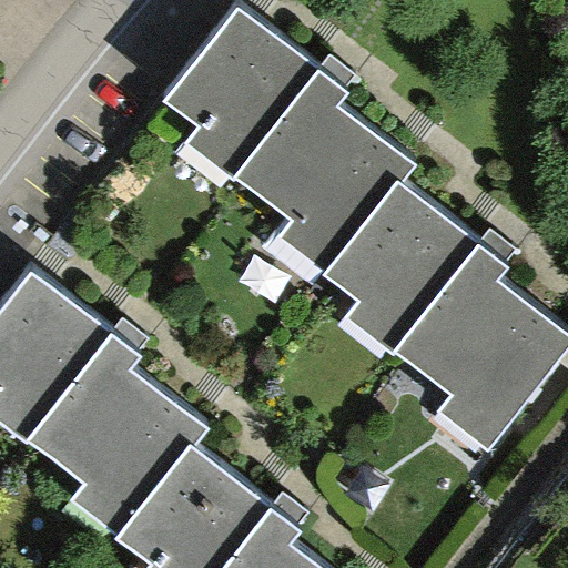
[(316,68),(239,6),(163,100),(198,127),(189,138),(233,172),(316,68)]
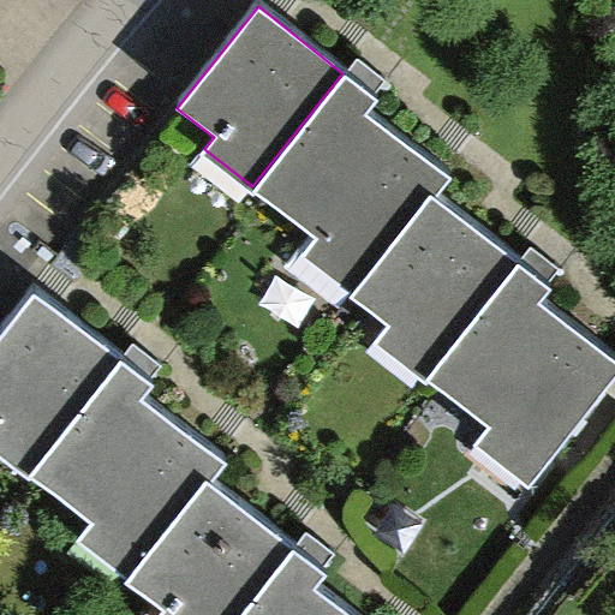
[(374,97),(342,73),(252,186),(314,234),(302,249),(354,291),(433,192),(446,174),(363,109),(374,97)]
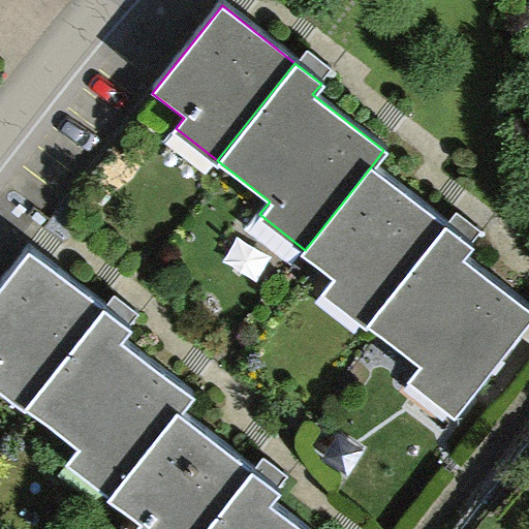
[(444,223),(372,165),(305,250),(340,278),(325,296),(363,325),(444,223)]
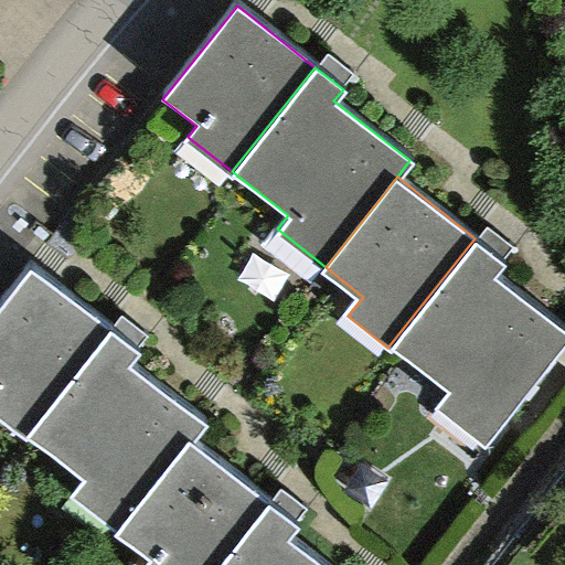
[(504,262),(475,238),(387,348),(450,397),(439,412),(482,446),(564,342),(564,328),(494,273),(504,262)]
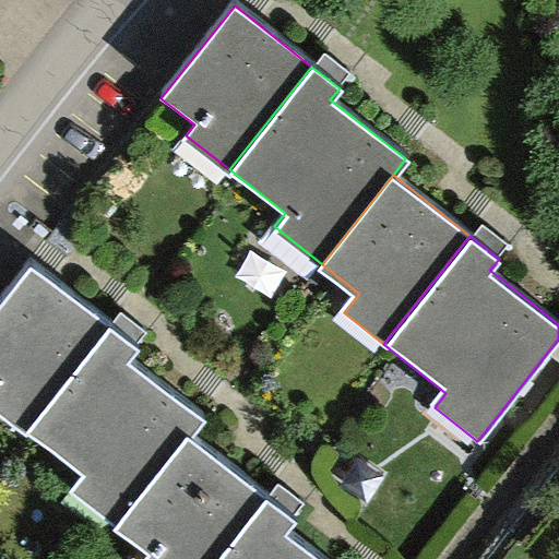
[(107,328),(30,266),(0,304),(0,411),(24,431),(107,328)]
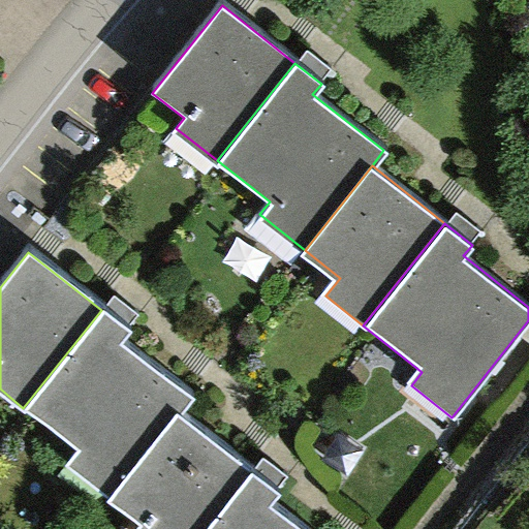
[(127,331),(101,310),(23,408),(75,449),(65,462),(111,497),(178,412),(189,398),(119,342),(127,331)]
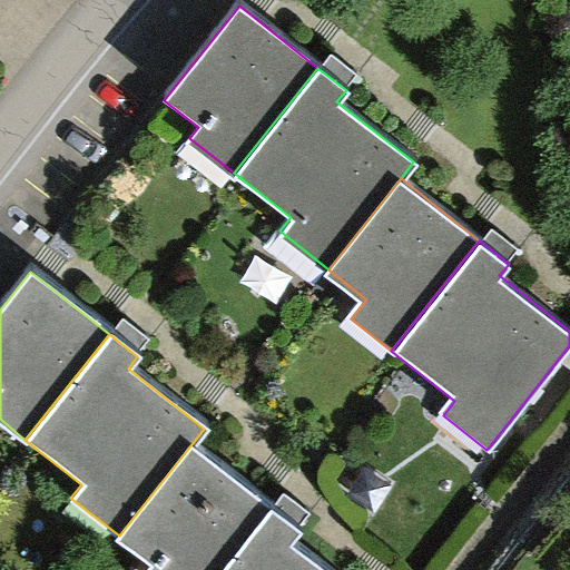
[(219,569),(269,507),(192,444),(119,536),(157,566),(154,569),(219,569)]
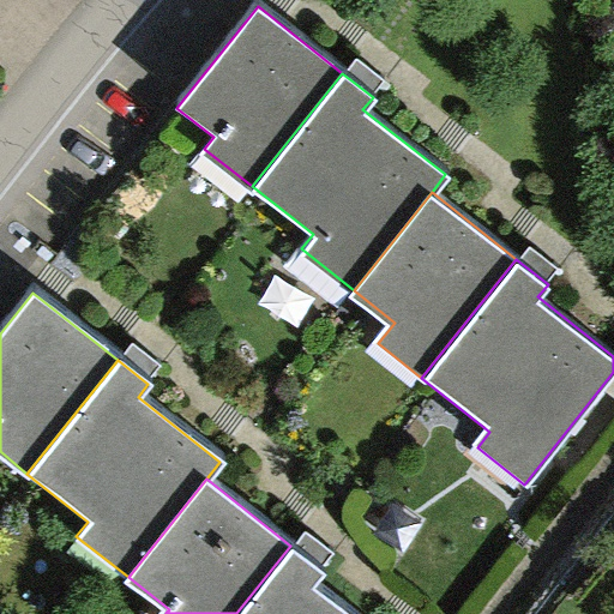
[(323,571),(290,546),(236,613),(350,613),(313,584),(323,571)]
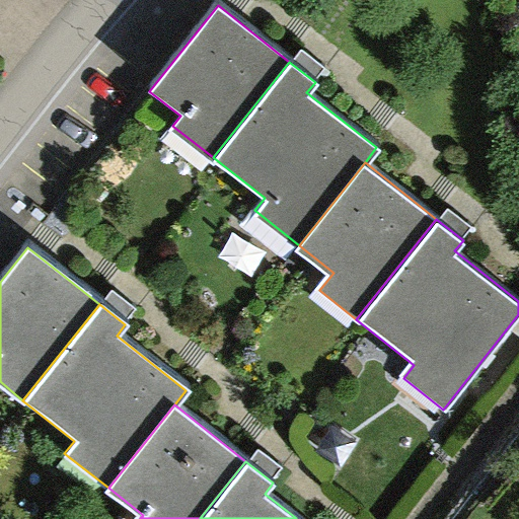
All buildings are outlined.
